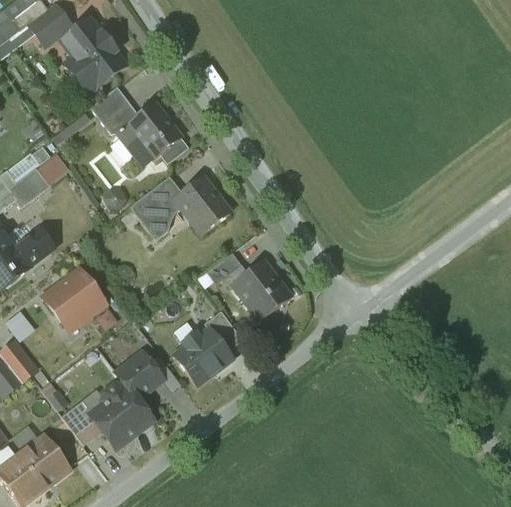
[(37,0),(11,20),(20,32),(49,10),(41,0),(37,0)]
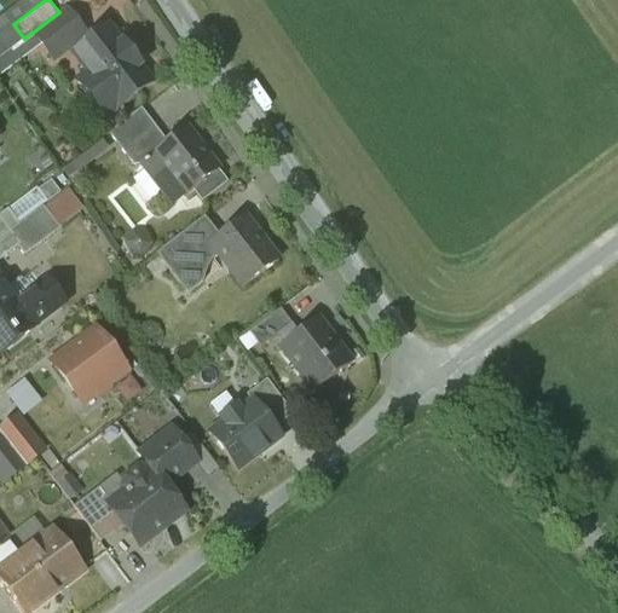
[(73,18),(42,42),(53,56),(84,33),(73,18)]
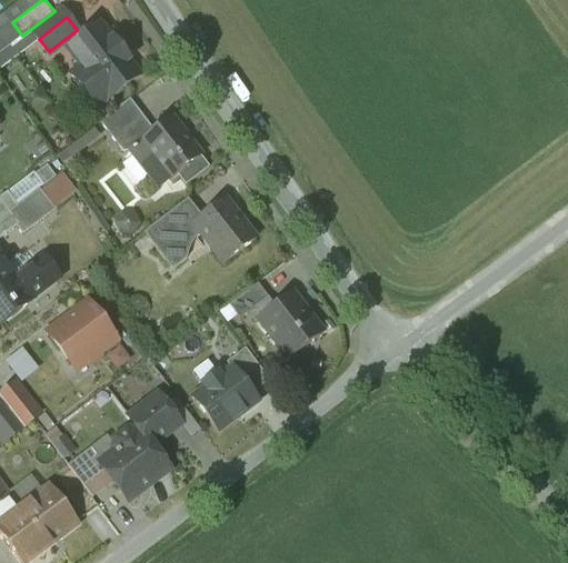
[(98,22),(67,46),(95,83),(126,59),(98,22)]
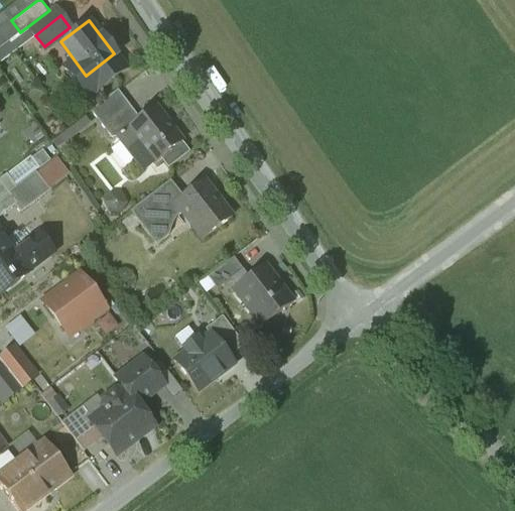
[(119,87),(92,108),(93,110),(99,118),(126,97),(119,87)]
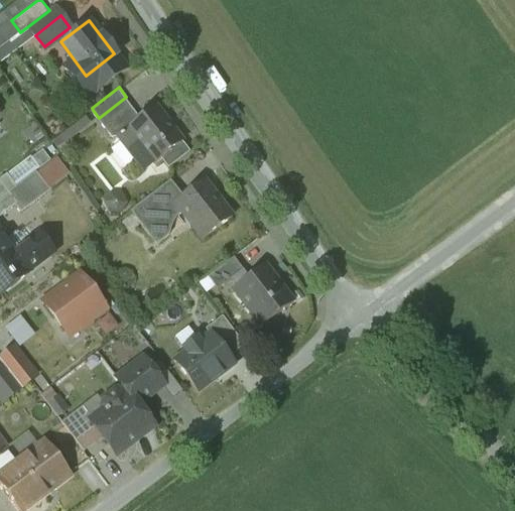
[(126,97),(99,118),(108,130),(136,109),(126,97)]
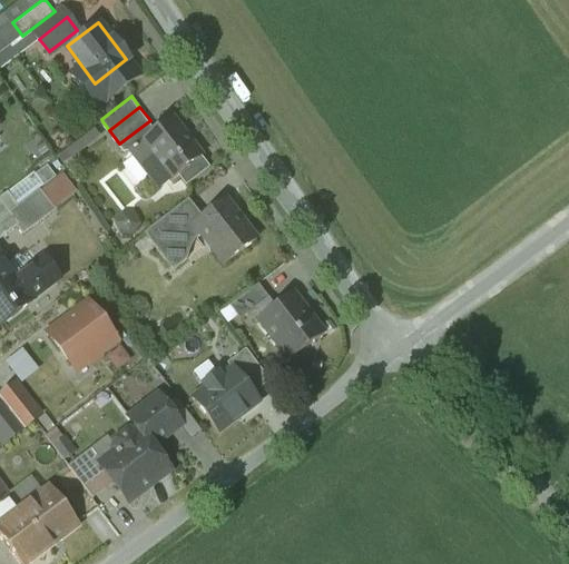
[(156,128),(126,151),(127,154),(133,150),(160,187),(182,170),(185,174),(182,176),(187,184),(211,166),(174,116),(156,128)]
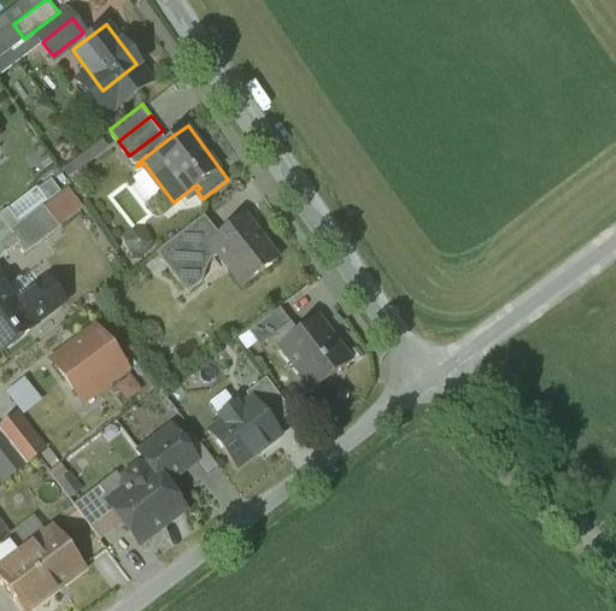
[(163,130),(129,156),(136,164),(169,139),(163,130)]
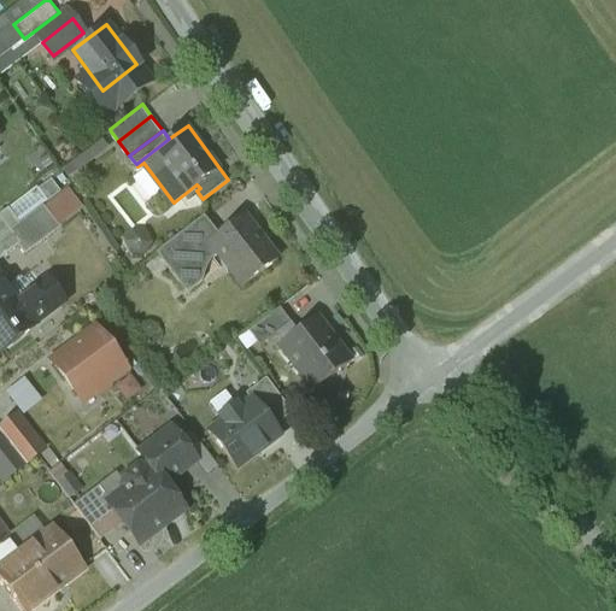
[(0,211),(0,212),(11,227),(37,206),(48,199),(37,184),(0,211)]
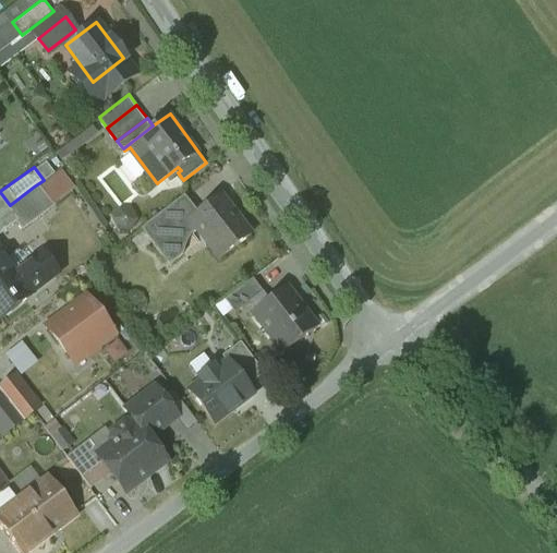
[(44,180),(34,187),(48,204),(74,184),(61,167),(44,180)]
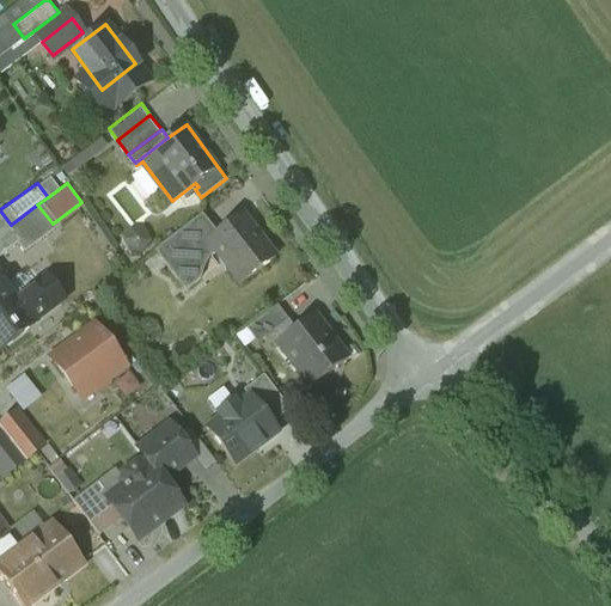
[(37,204),(11,225),(11,226),(22,239),(18,242),(25,250),(55,227),(53,224),(37,204)]
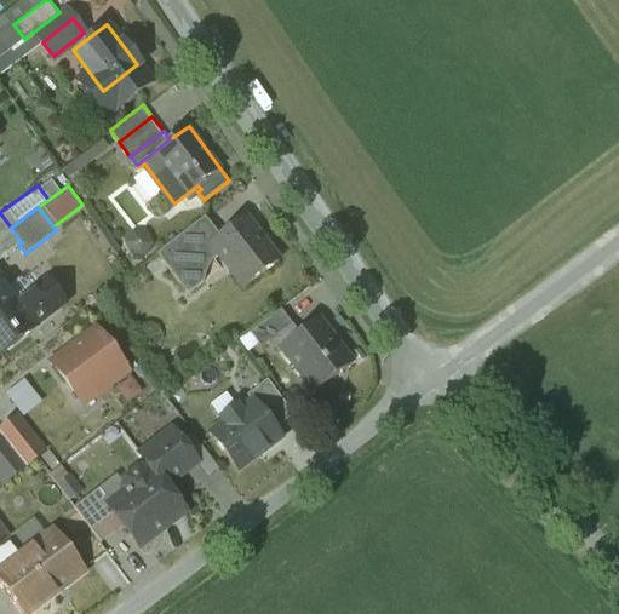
[(0,213),(0,236),(11,229),(11,228),(0,213)]
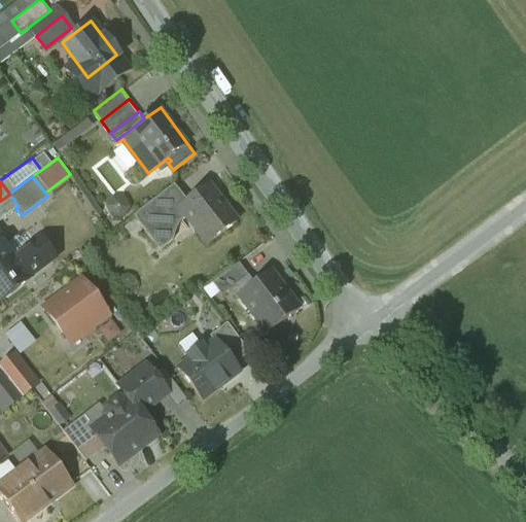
[(175,182),(161,194),(174,210),(160,222),(172,238),(181,219),(186,214),(179,205),(187,199),(175,182)]
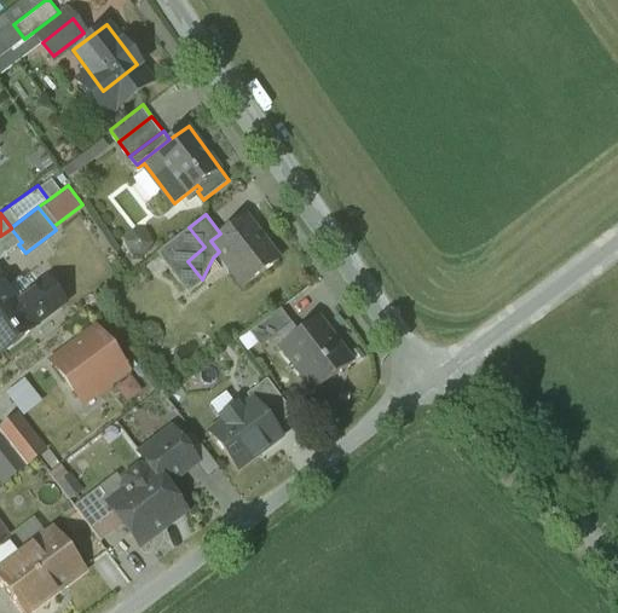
[(220,233),(211,241),(219,252),(244,285),(278,260),(244,215),(220,233)]
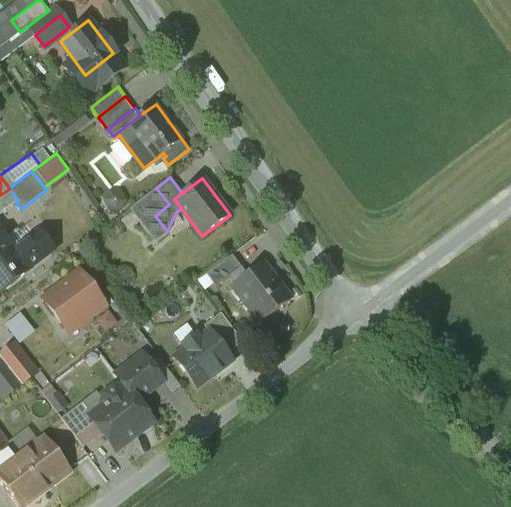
[(156,188),(130,208),(157,240),(167,231),(155,216),(169,204),(156,188)]
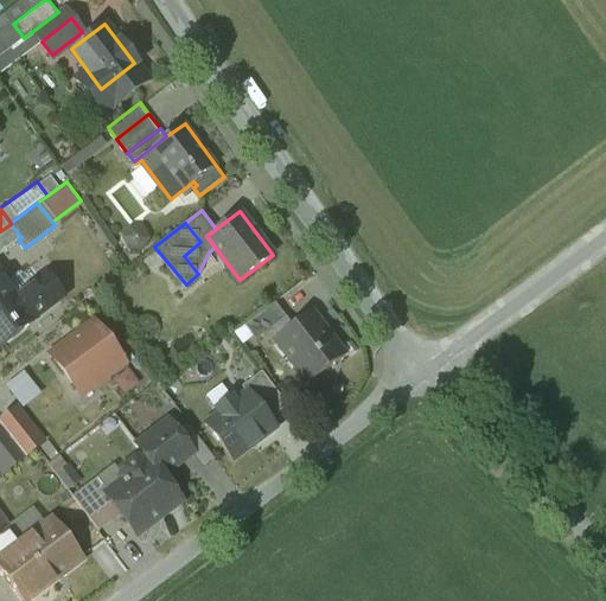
[(11,224),(0,231),(0,253),(18,240),(21,237),(11,224)]
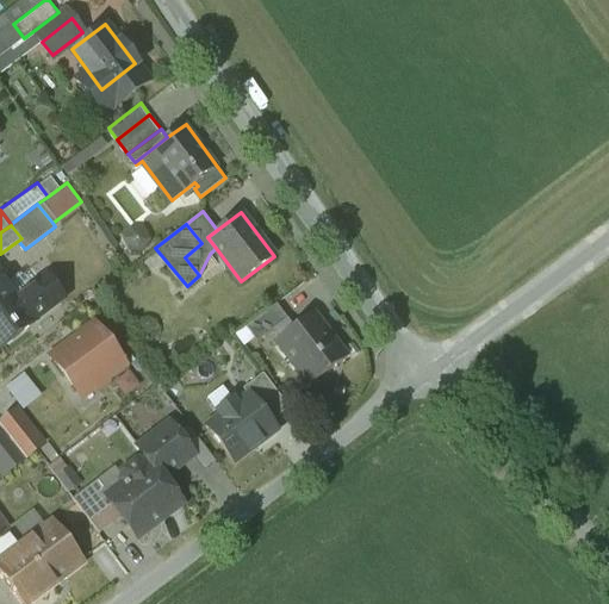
[(23,302),(0,273),(0,346),(36,319),(35,318),(23,302)]
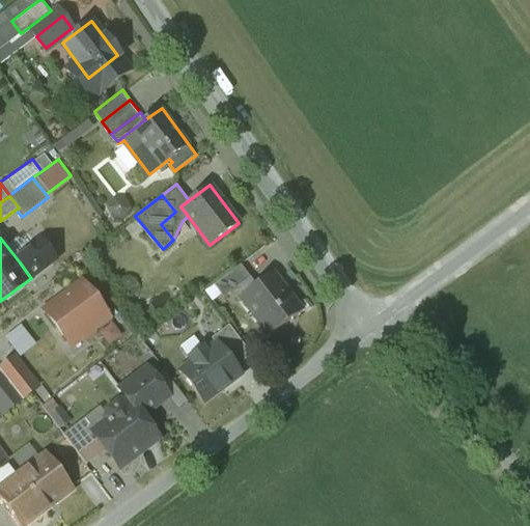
[(20,263),(30,277),(51,260),(37,242),(28,248),(32,253),(20,263)]
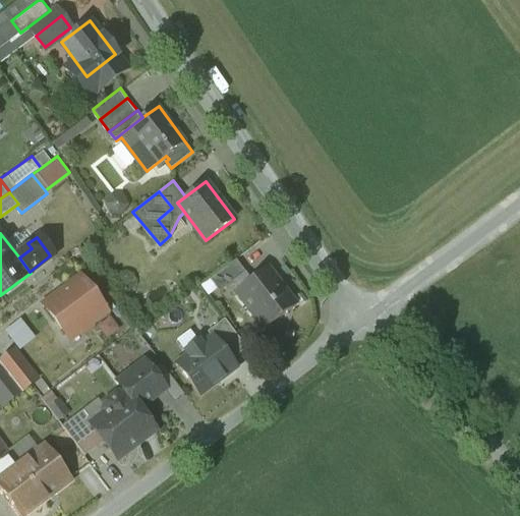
[(236,258),(211,277),(220,290),(246,271),(236,258)]
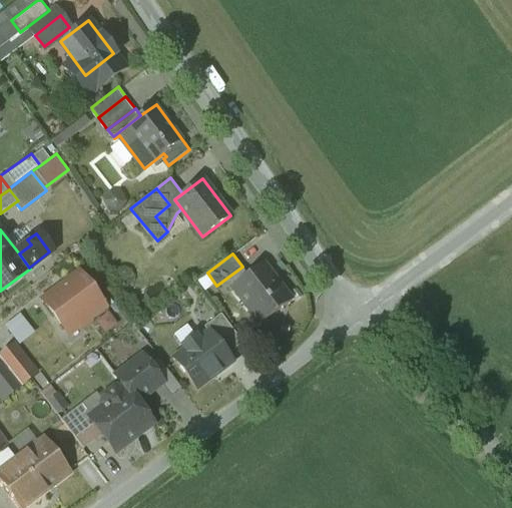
[(265,262),(233,286),(261,322),(292,299),(265,262)]
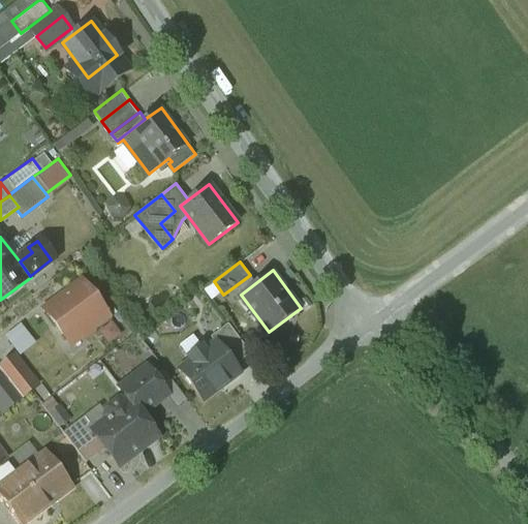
[(83,280),(45,308),(70,341),(80,334),(86,334),(93,330),(94,324),(107,313),(83,280)]
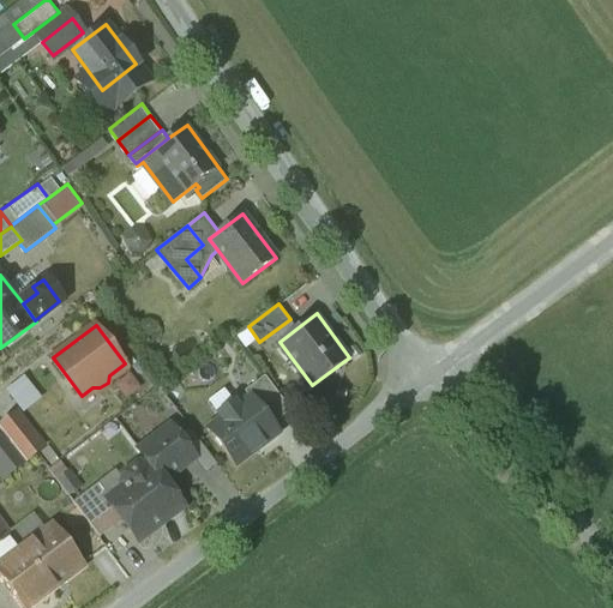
[(251,395),(272,422),(292,408),(265,373),(245,389),(251,395)]
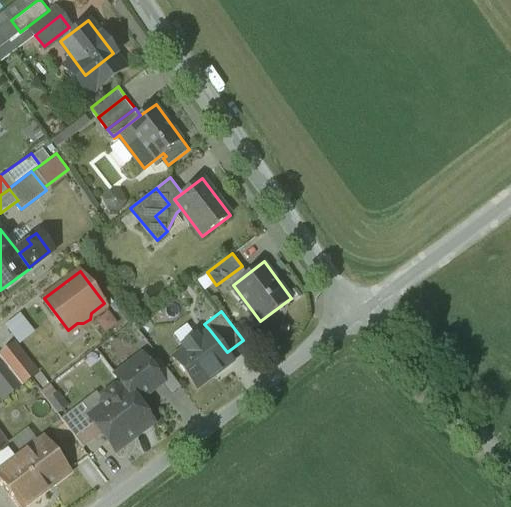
[(174,355),(198,386),(233,360),(227,352),(209,329),(198,337),(196,334),(183,344),(186,347),(174,355)]
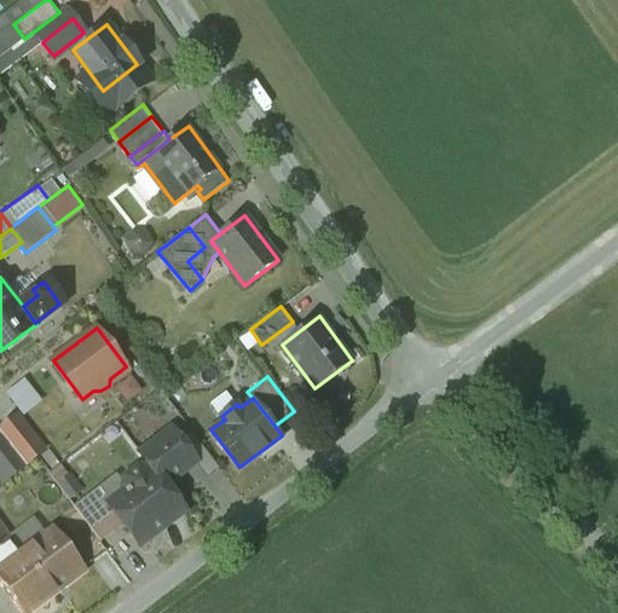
[(18,414),(0,427),(0,429),(26,462),(45,447),(18,414)]
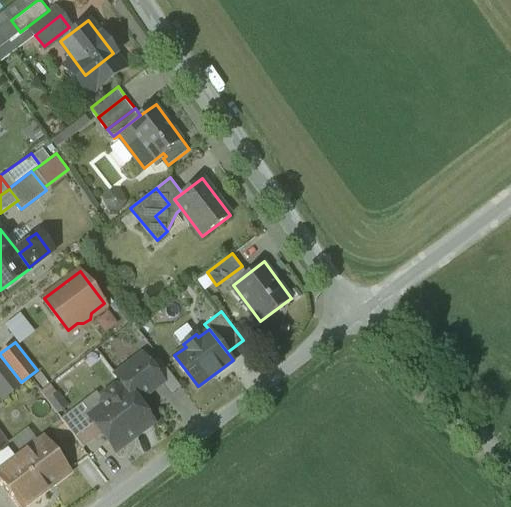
[(143,354),(117,373),(127,387),(137,399),(162,379),(157,373),(143,354)]
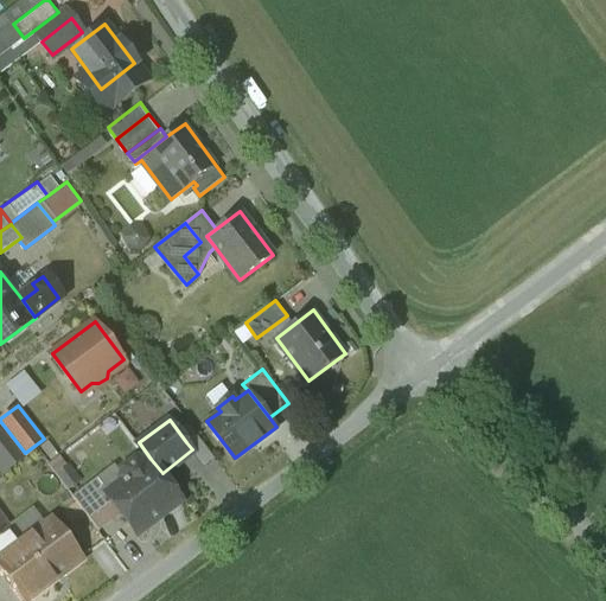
[(0,421),(0,466),(4,471),(25,453),(0,421)]
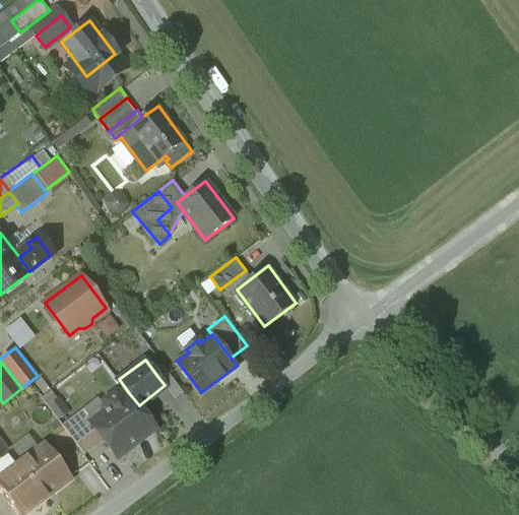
[(159,379),(165,385),(175,398),(185,391),(169,371),(159,379)]
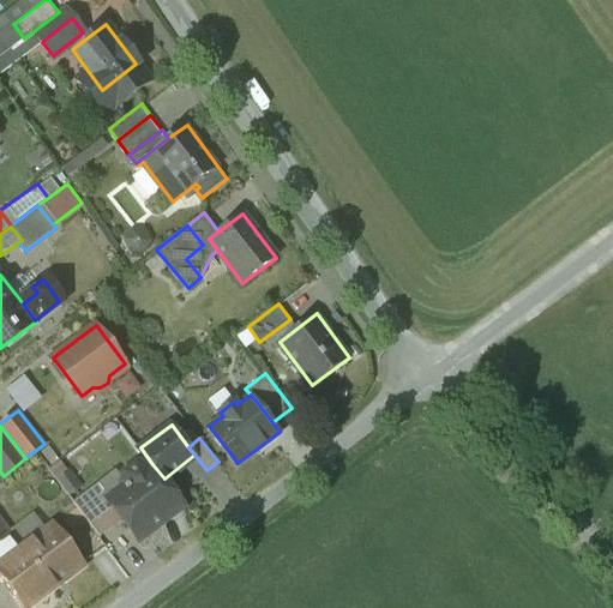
[(139,462),(126,471),(125,479),(128,482),(110,497),(109,497),(124,517),(139,537),(184,504),(164,479),(152,464),(149,467),(146,463),(139,462)]
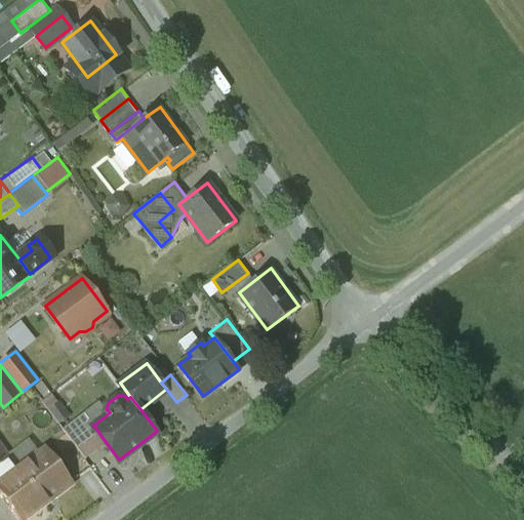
[(94,425),(84,412),(64,428),(86,457),(106,442),(93,425),(94,425)]
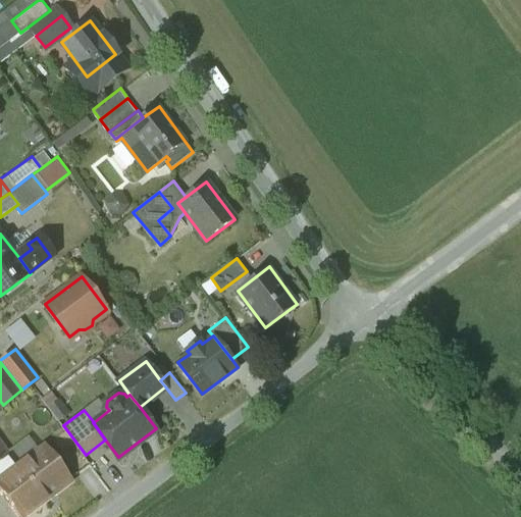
[(8,451),(0,441),(0,477),(15,466),(6,453),(8,451)]
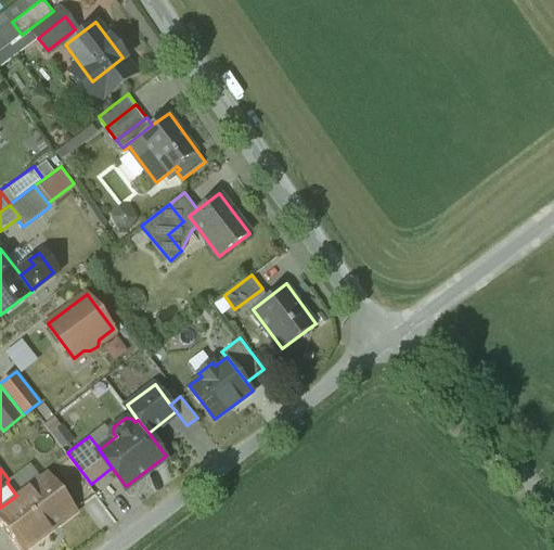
[(16,496),(0,508),(0,515),(24,549),(77,509),(49,472),(16,496)]
